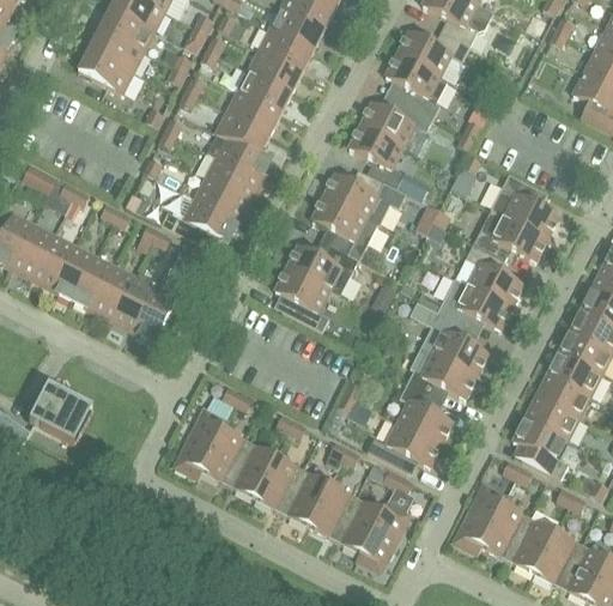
[(114,0),(110,8),(152,30),(163,10),(144,0),(114,0)]
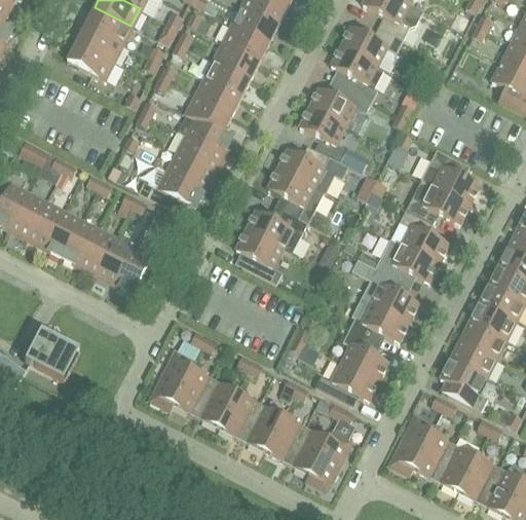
[(123,0),(140,8),(144,0),(123,0)]
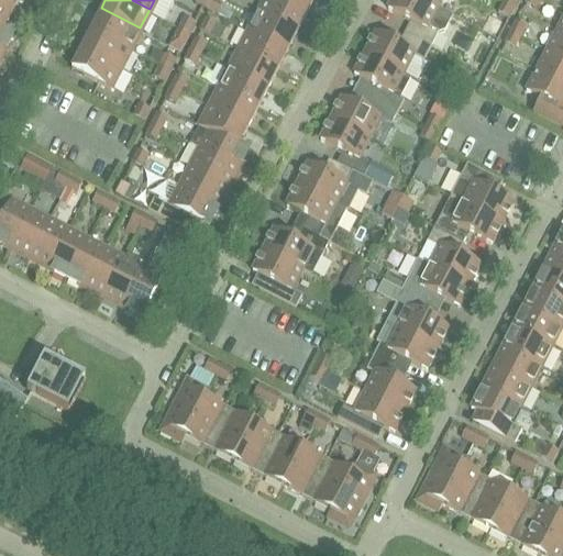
[(208,0),(206,4),(217,10),(222,0),(208,0)]
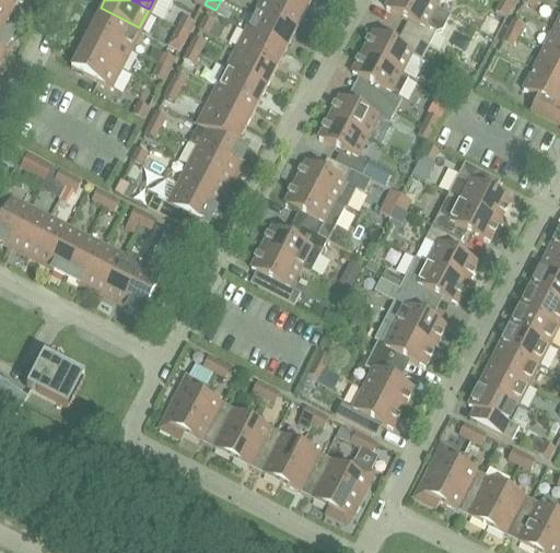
[(260,0),(256,8),(295,28),(305,10),(287,0),(260,0)]
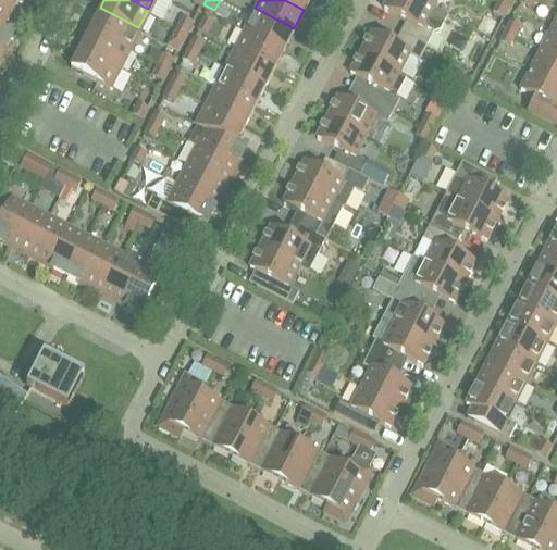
[(285,0),(304,10),(308,0),(285,0)]
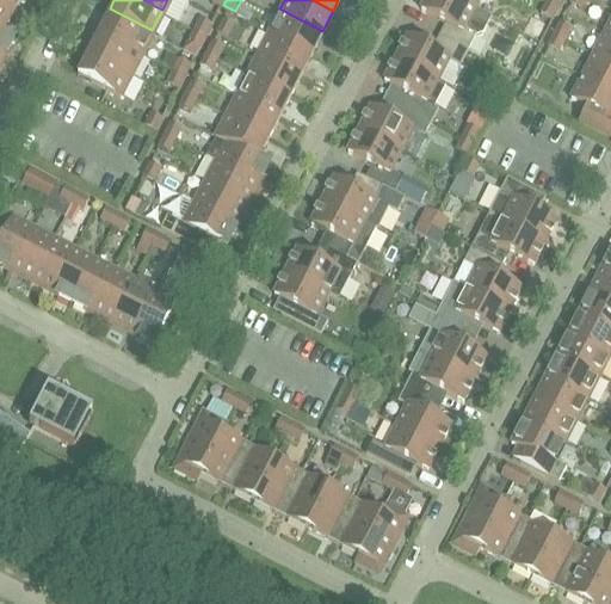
[(423,0),(420,5),(445,18),(438,31),(467,45),(475,31),(482,29),(491,13),(466,0),(423,0)]
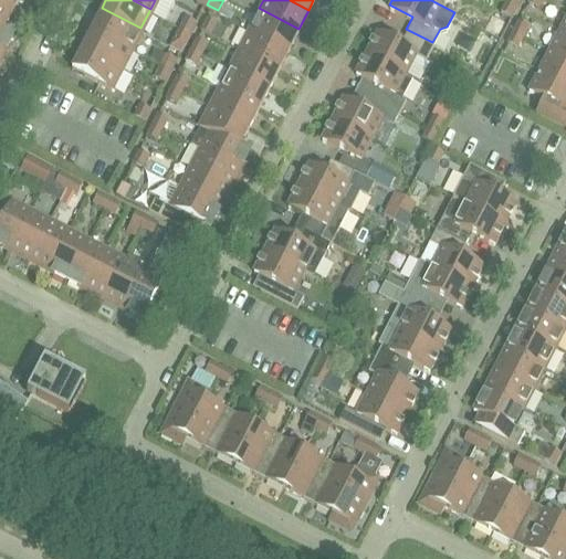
[(440,3),(441,0),(431,0),(454,12),(454,11),(440,3)]
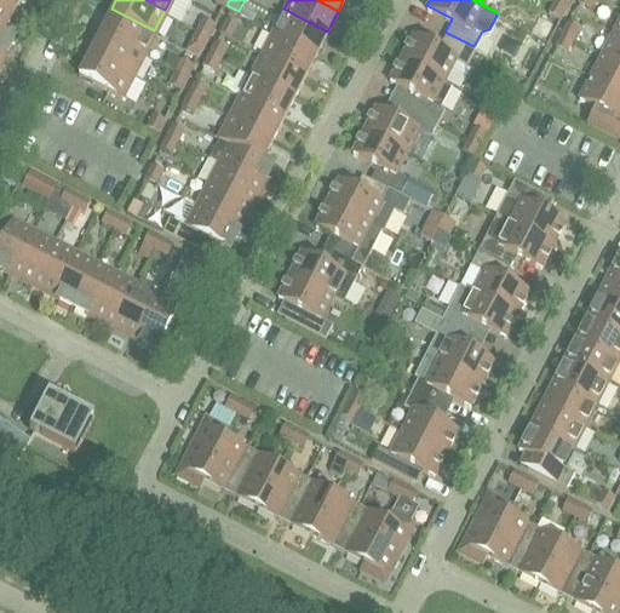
[(567,3),(562,0),(551,0),(547,7),(561,15),(567,3)]
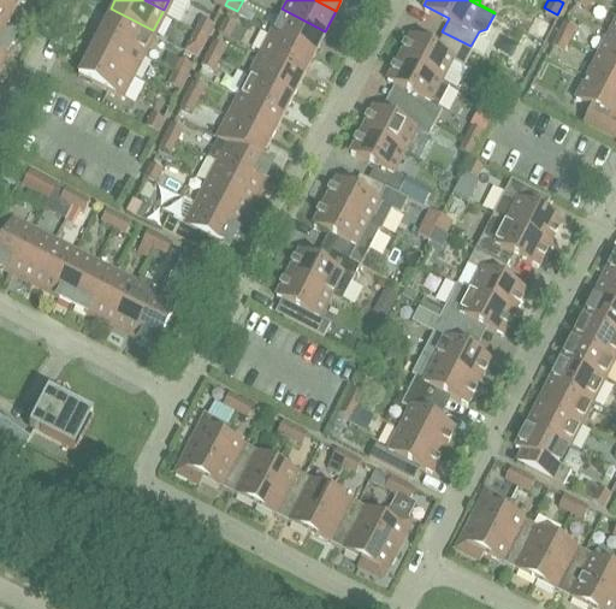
[(0,27),(13,34),(15,33),(4,28),(13,9),(0,1),(0,27)]
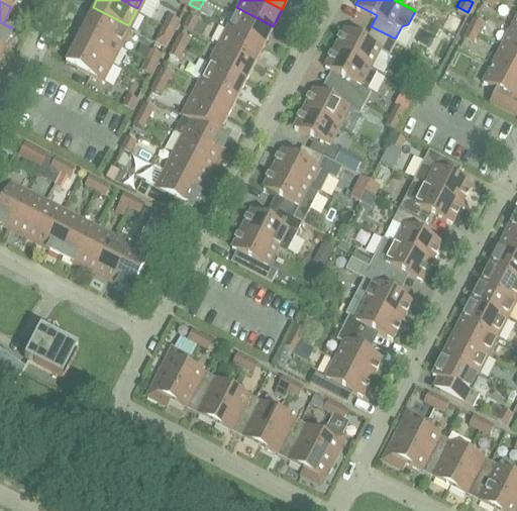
[(93,7),(84,24),(119,42),(128,25),(93,7)]
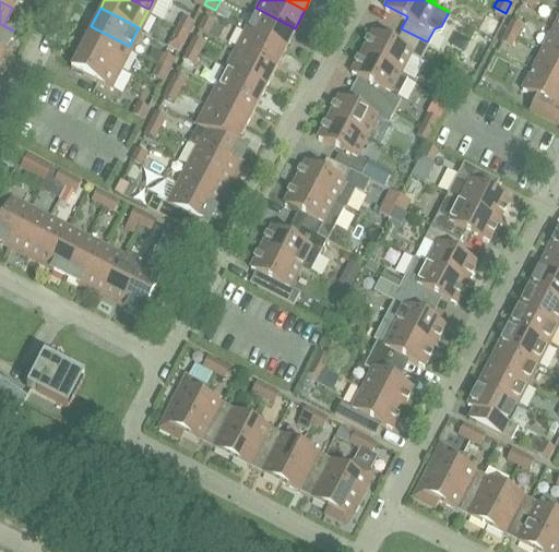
[(256,8),(247,26),(285,47),(295,28),(256,8)]
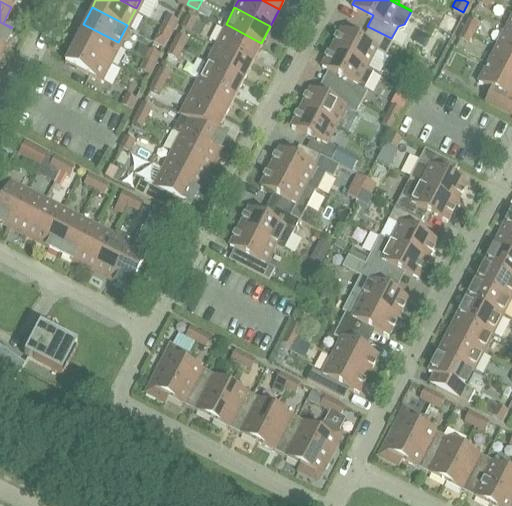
[(161,21),(172,27),(177,16),(166,11),(161,21)]
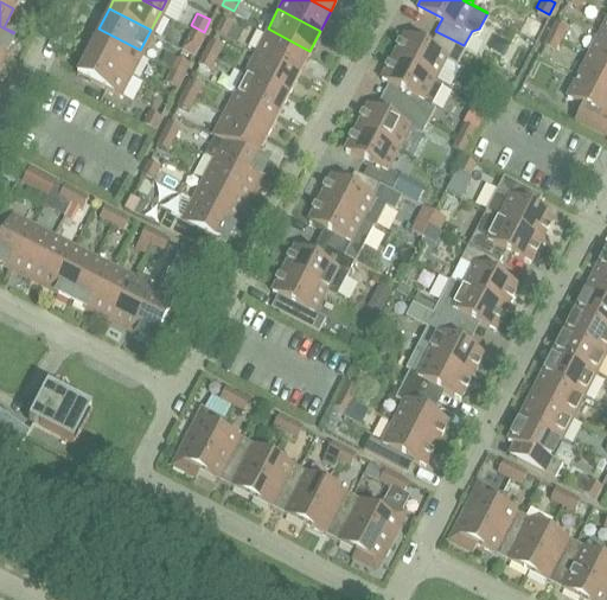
[(222,14),(215,27),(227,33),(228,32),(232,36),(237,26),(231,24),(234,20),(222,14)]
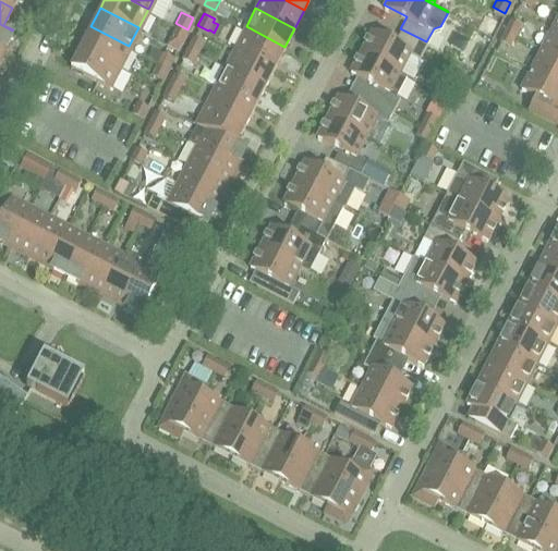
[(510,16),(505,27),(514,33),(521,21),(510,16)]
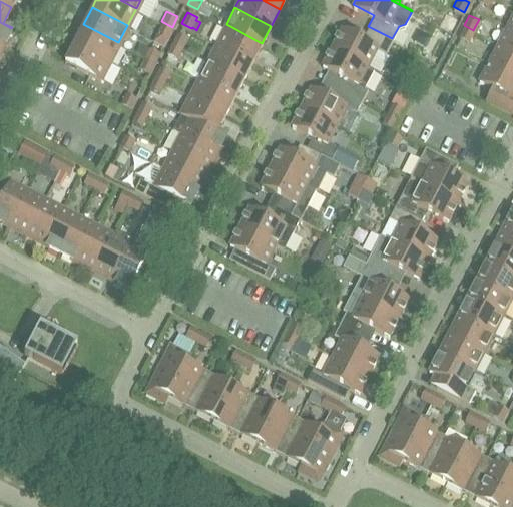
[(172,27),(161,21),(153,39),(164,44),(172,27)]
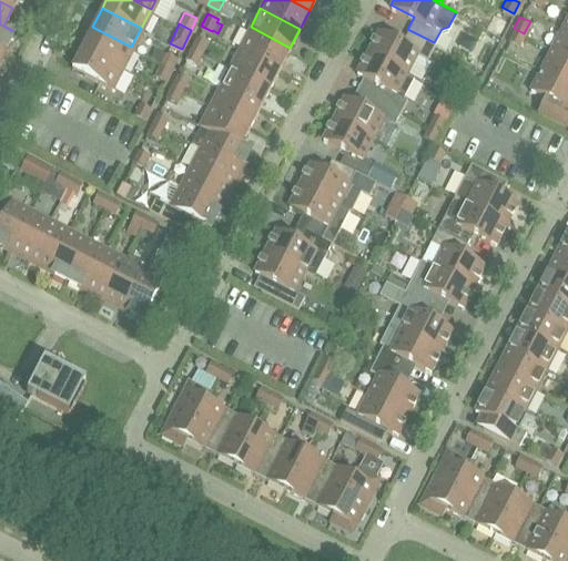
[(0,49),(2,50),(12,31),(0,24),(0,49)]
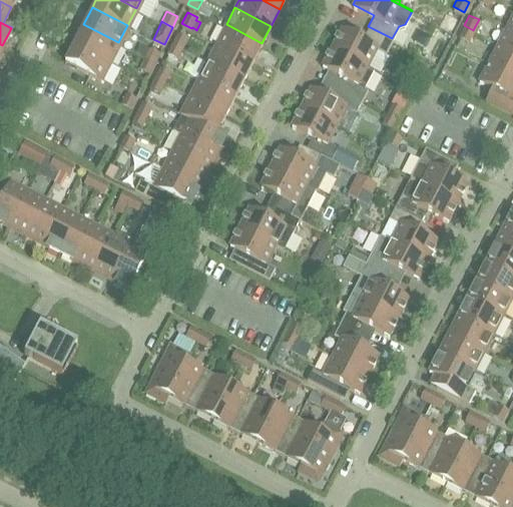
[(512,47),(512,24),(508,23),(499,41),(512,47)]
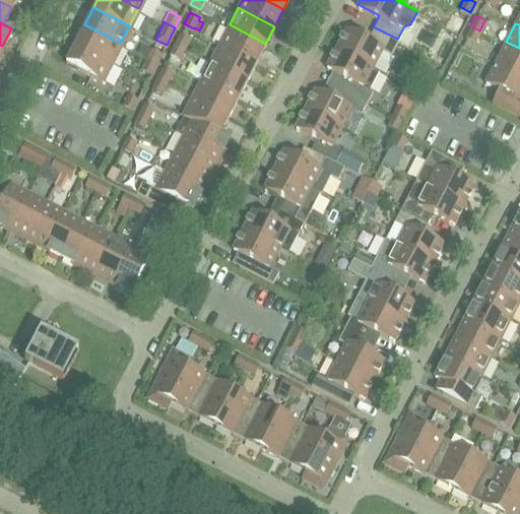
[(84,24),(75,42),(111,60),(120,43),(84,24)]
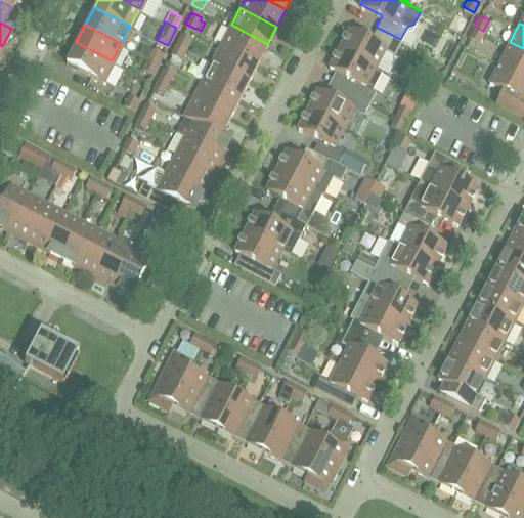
[(231,25),(222,43),(258,61),(267,44),(231,25)]
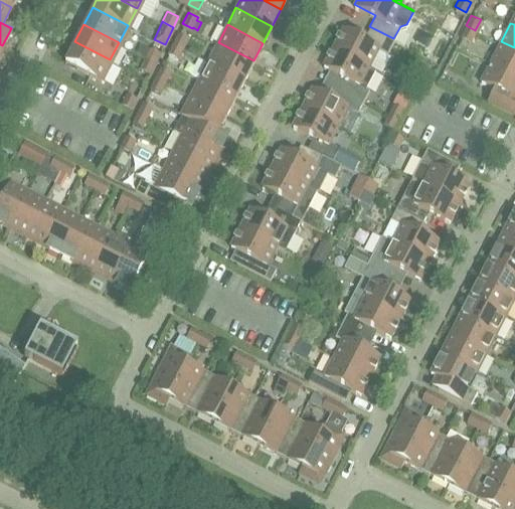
[(461,35),(470,40),(475,30),(466,25),(461,35)]
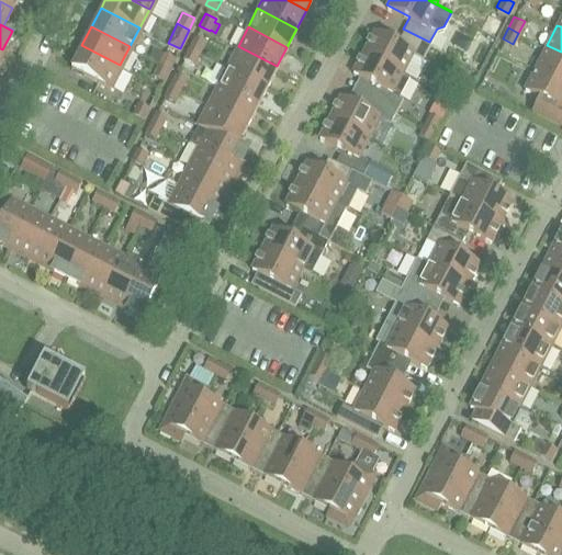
[(374,29),(363,49),(403,69),(412,52),(423,56),(429,42),(403,29),(397,41),(374,29)]
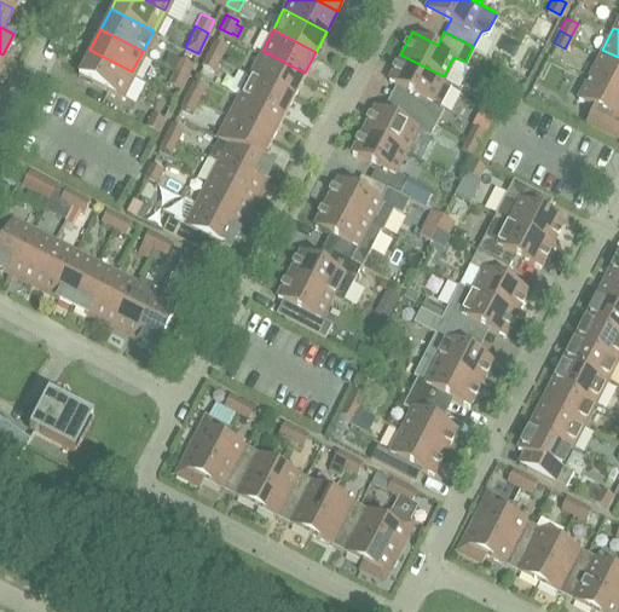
[(208,48),(220,56),(227,44),(214,36),(208,48)]
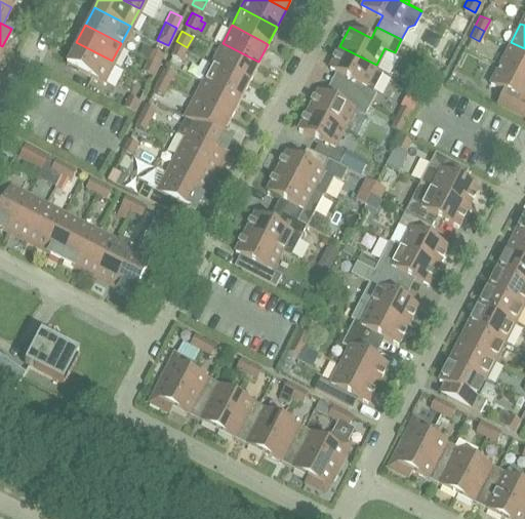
[(187,47),(176,41),(170,51),(182,57),(187,47)]
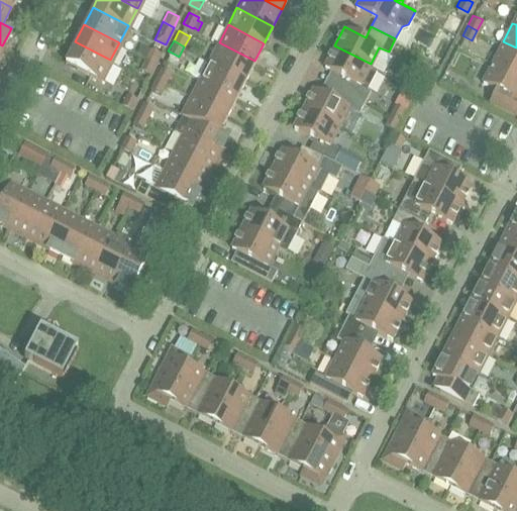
[(101,78),(110,60),(75,41),(66,60),(101,78)]
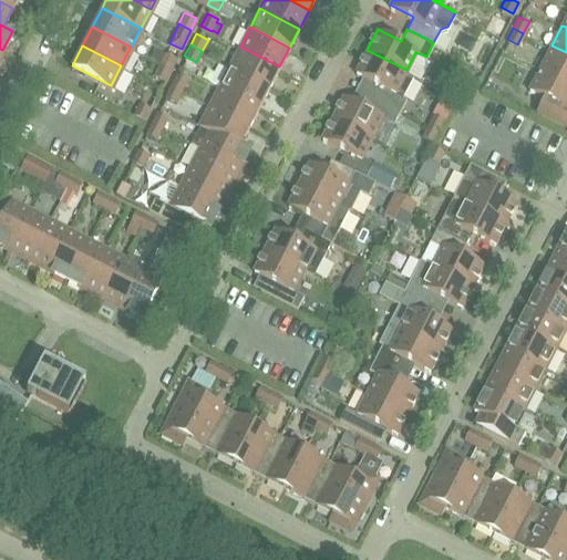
[(566,78),(566,52),(552,45),(540,65),(566,78)]
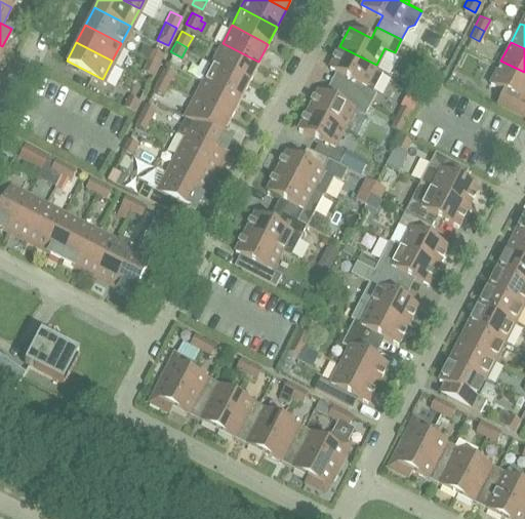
[(223,43),(213,61),(249,79),(258,62),(223,43)]
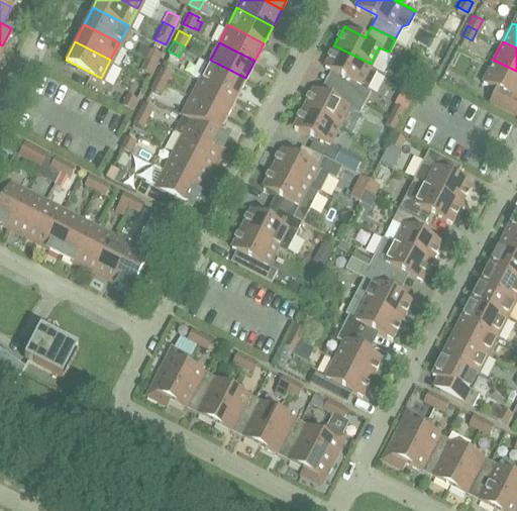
[(145,56),(156,62),(162,52),(150,45),(145,56)]
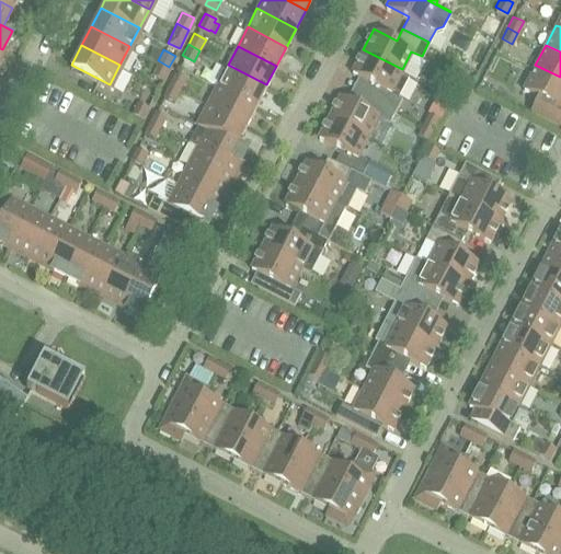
[(352,70),(375,82),(369,94),(396,107),(402,94),(391,89),(402,69),(363,49),(352,70)]
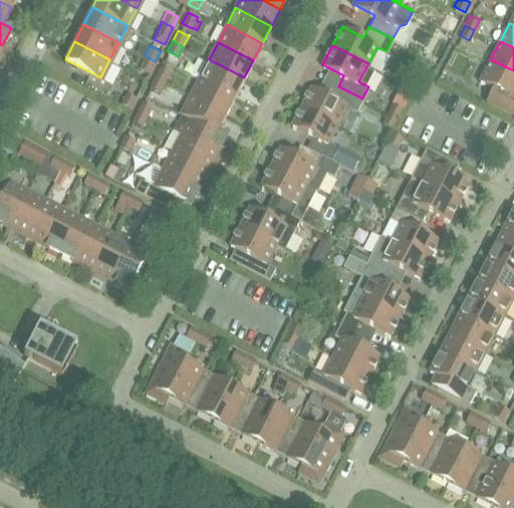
[(155,61),(145,55),(140,65),(150,71),(155,61)]
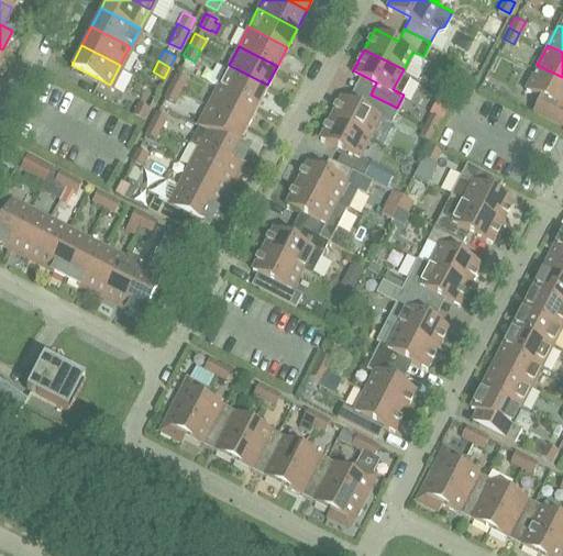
[(229,65),(219,84),(257,103),(267,85),(229,65)]
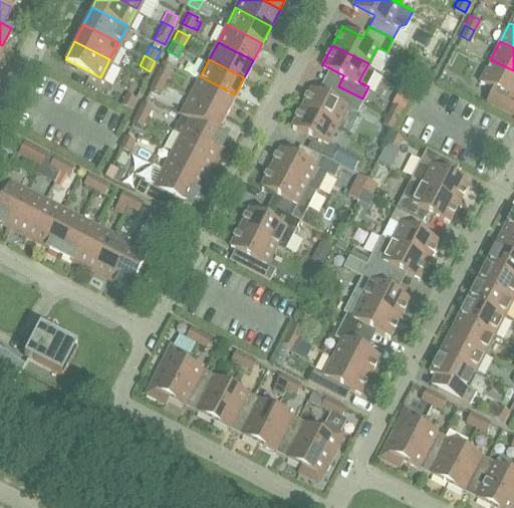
[(513,70),(490,59),(480,79),(493,86),(486,99),(513,112),(513,70)]
